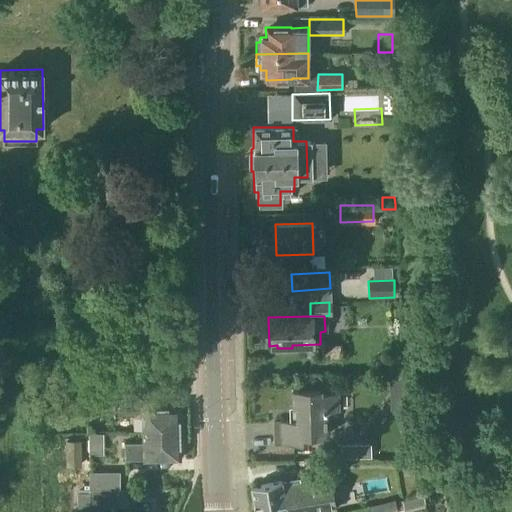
[(87,387),(87,405),(115,404),(115,386),(87,387)]
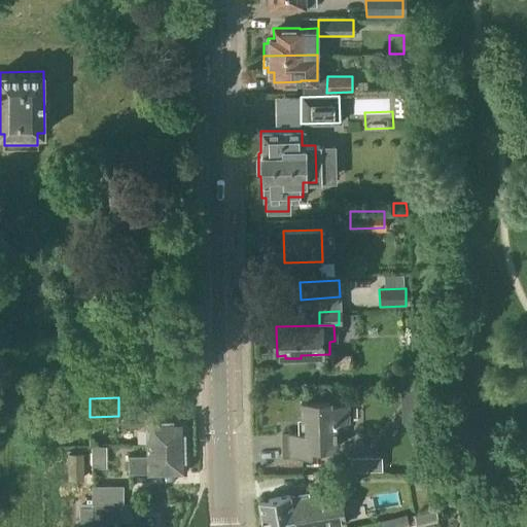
[(279,433),(280,456),(318,455),(318,449),(335,448),(334,423),(347,422),(346,402),(326,403),(326,399),(297,400),(299,432),(279,433)]
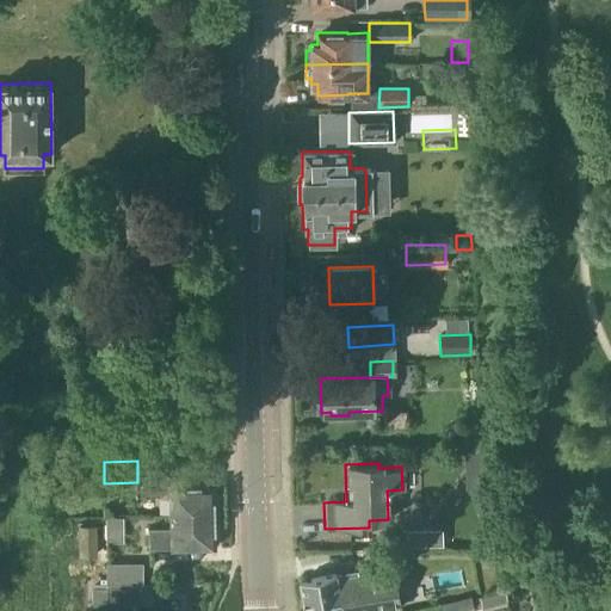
[(170,492),(170,514),(190,514),(191,523),(216,523),(215,485),(172,486),(172,473),(148,473),(148,492),(170,492)]
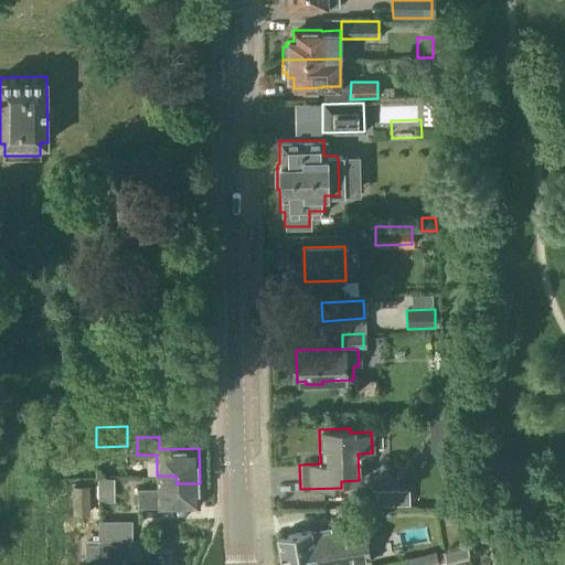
[(137,447),(123,448),(124,464),(138,462),(137,447)]
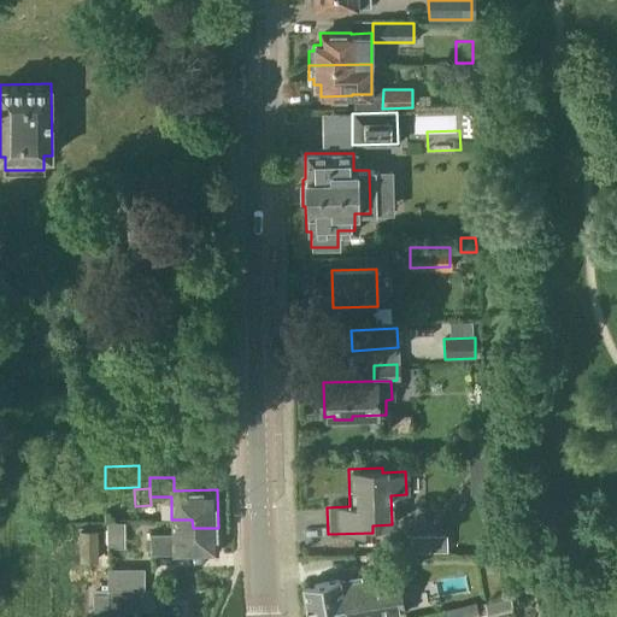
[(192,519),(171,519),(172,532),(151,532),(152,552),(172,552),(172,553),(218,552),(218,528),(193,528),(192,519)]
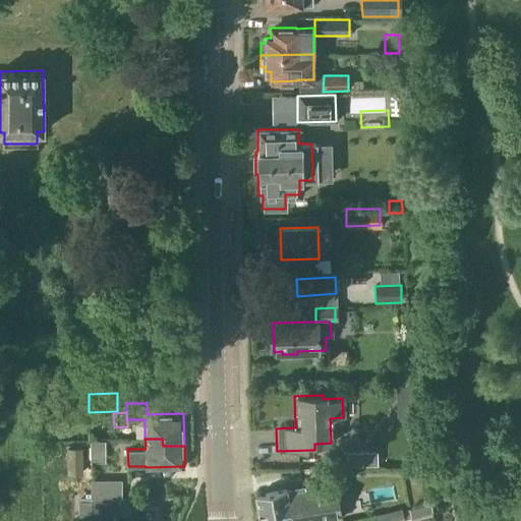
[(92,446),(92,457),(103,457),(103,445),(92,446)]
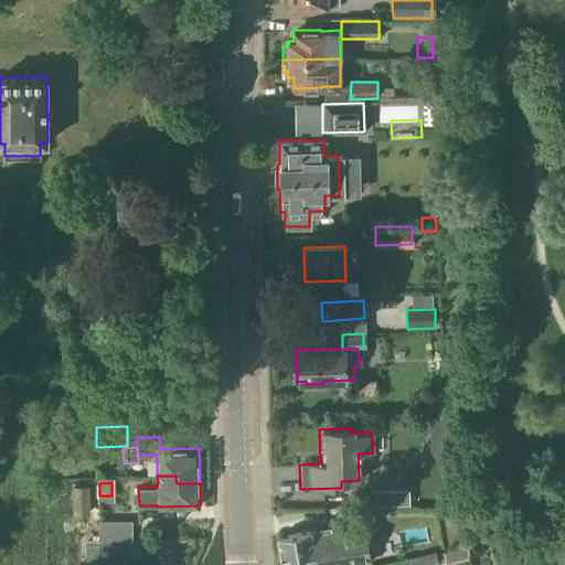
[(75,486),(75,513),(91,513),(89,486),(75,486)]
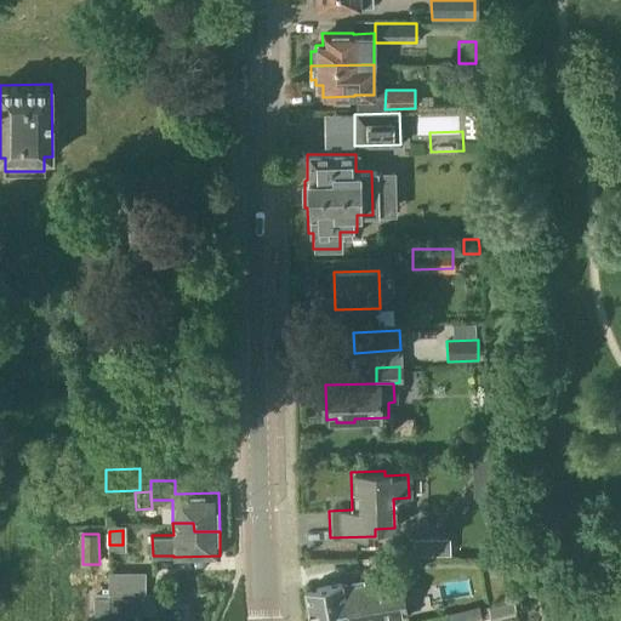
[(414,540),(414,554),(446,554),(446,540),(414,540)]
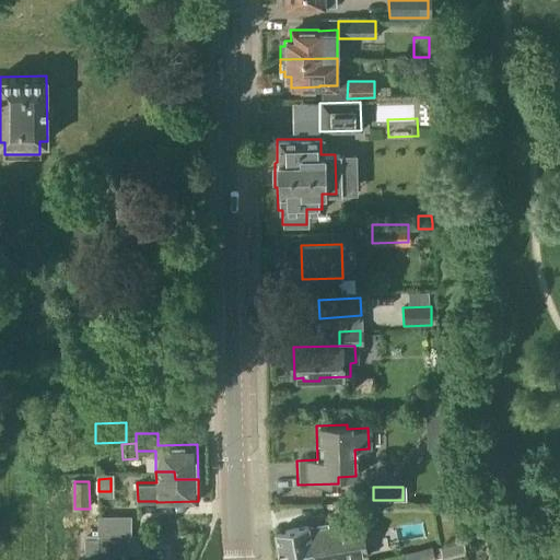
[(469,500),(457,501),(458,505),(459,516),(470,514),(469,506),(469,500)]
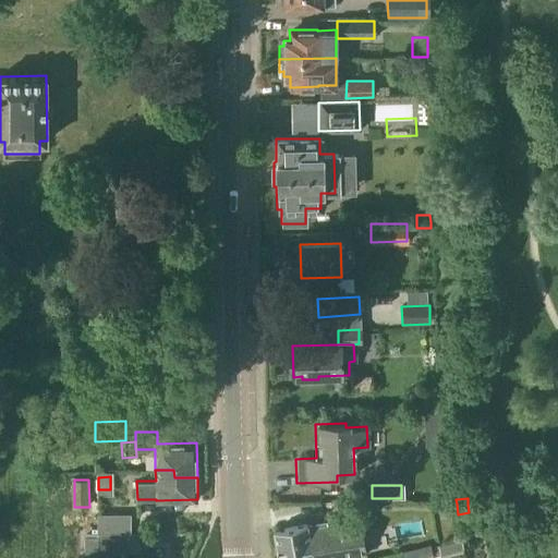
[(96,514),(96,534),(113,534),(124,534),(128,534),(128,514),(96,514)]
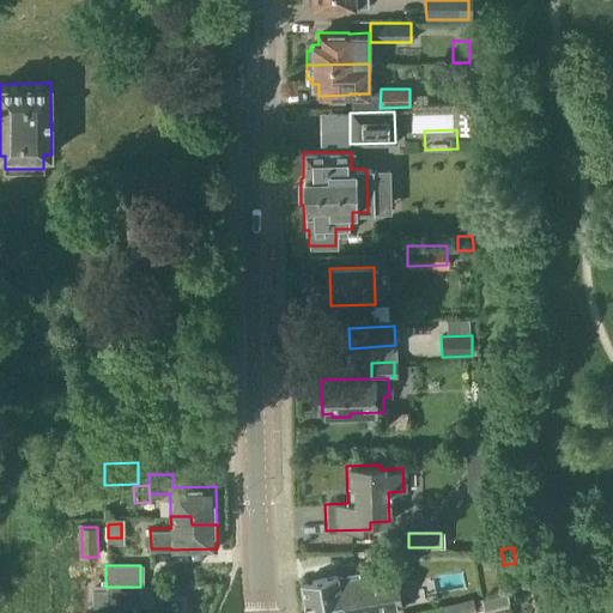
[(612,569),(595,570),(596,584),(612,582),(612,569)]
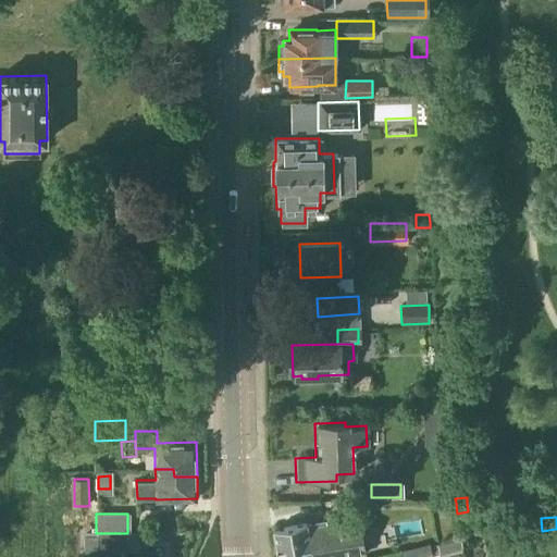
[(271,530),(275,556),(347,556),(362,554),(356,521),(323,525),(323,521),(305,524),(305,523),(271,530)]
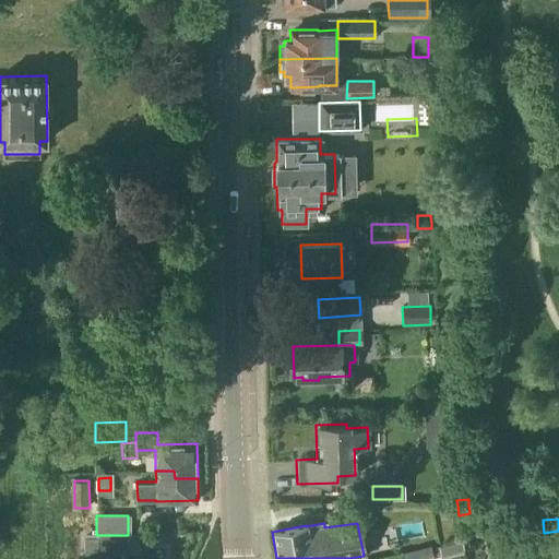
[(114,535),(96,535),(96,538),(96,558),(110,558),(111,552),(114,552),(125,552),(125,535),(114,535)]
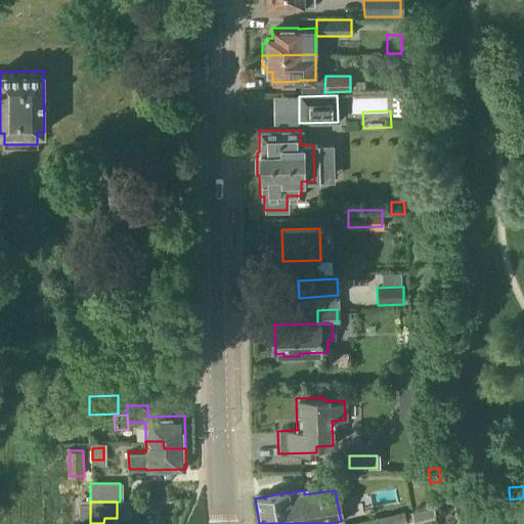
[(411,513),(413,521),(435,516),(433,508),(411,513)]
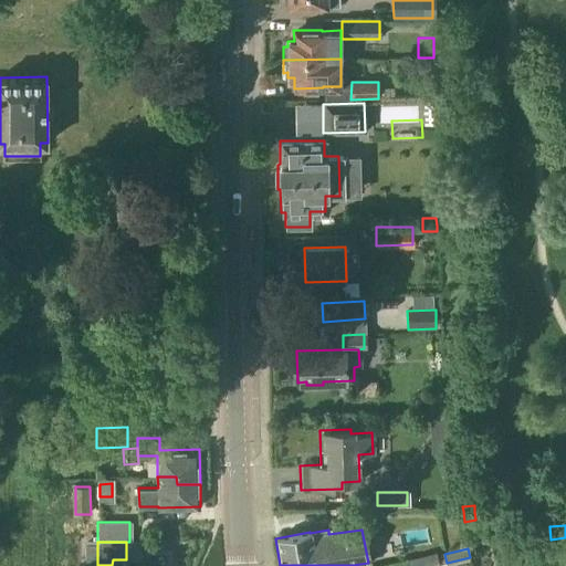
[(405,562),(405,565),(430,565),(439,564),(437,555),(437,553),(405,562)]
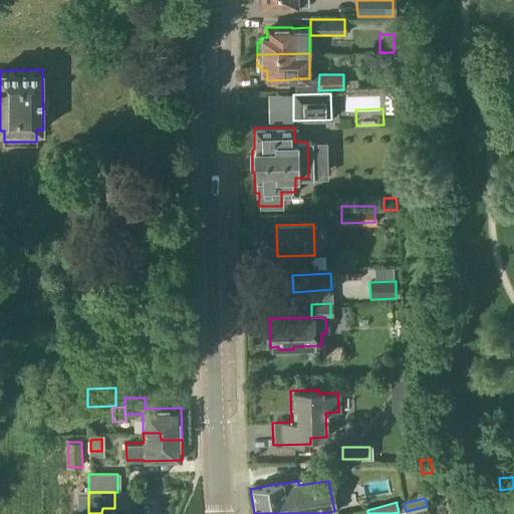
[(399,513),(406,511),(404,503),(397,504),(399,512),(399,513)]
